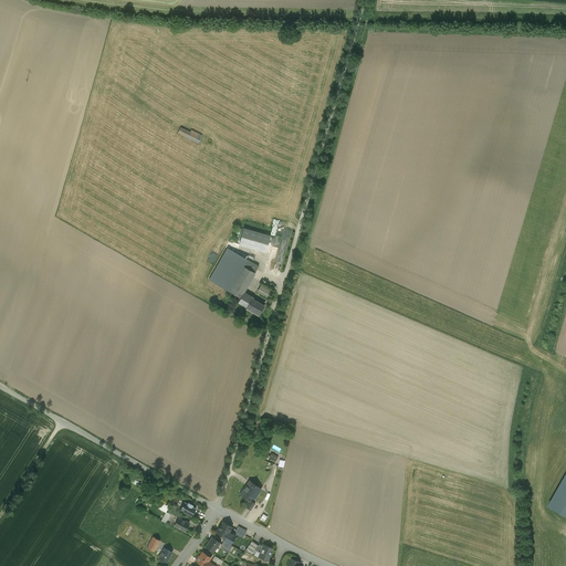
[(178,134),(199,143),(203,135),(191,129),(191,132),(181,127),(178,134)]
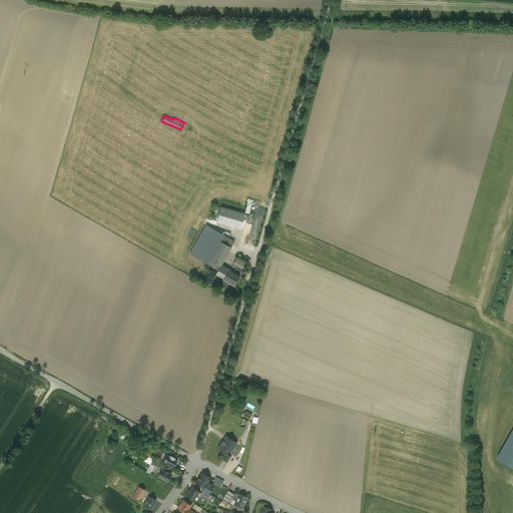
[(244,213),(220,206),(216,221),(239,228),(244,213)]
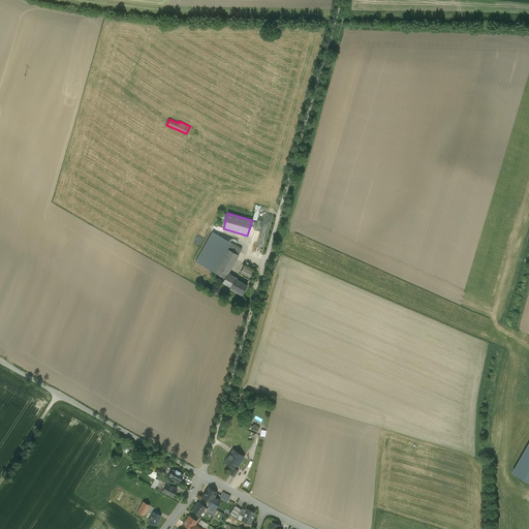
[(214,272),(231,242),(213,231),(195,261),(214,272)]
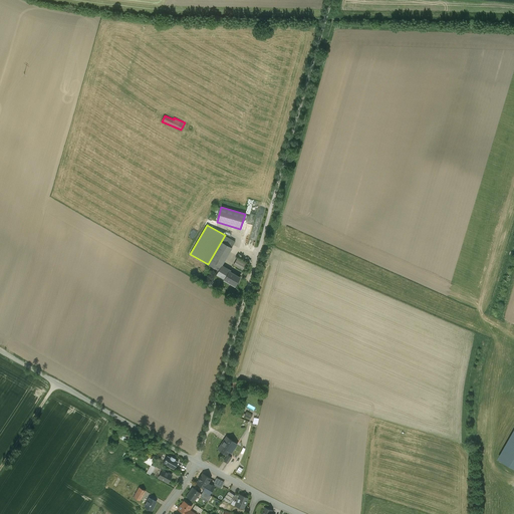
[(225,235),(208,264),(218,270),(219,269),(221,265),(235,241),(225,235)]
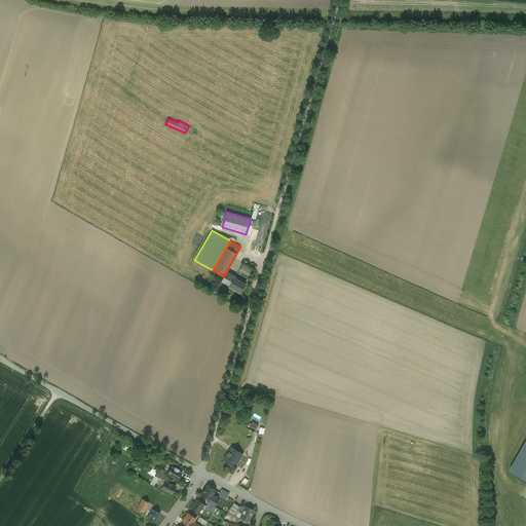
[(252,269),(242,264),(238,271),(248,275),(252,269)]
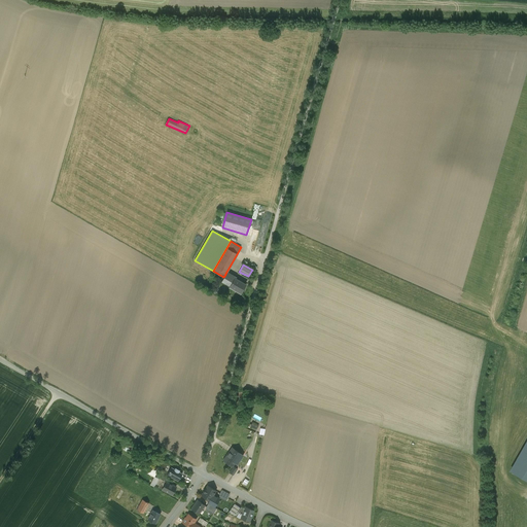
[(236,277),(226,272),(224,276),(233,281),(235,278),(236,277)]
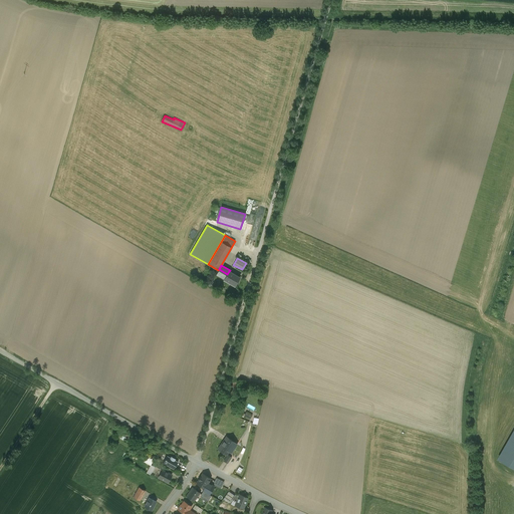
[(229,271),(227,274),(224,280),(234,286),(239,277),(229,271)]
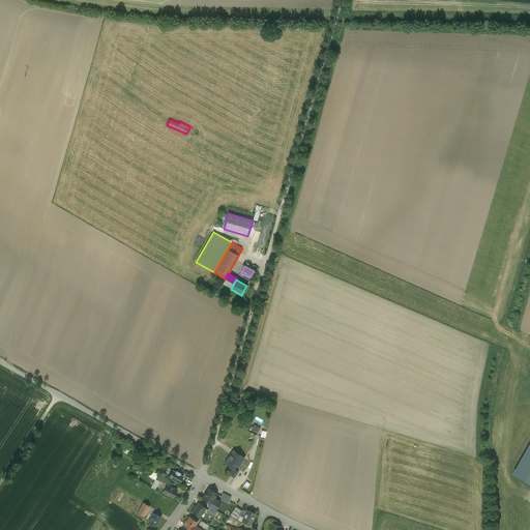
[(135,446),(129,443),(126,449),(131,451),(135,446)]
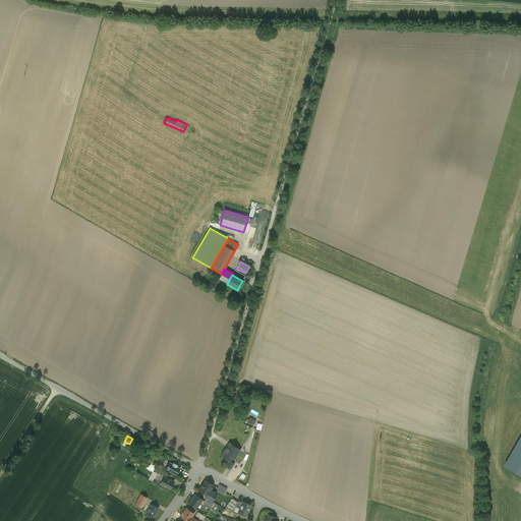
[(520,437),(506,465),(520,473),(520,437)]
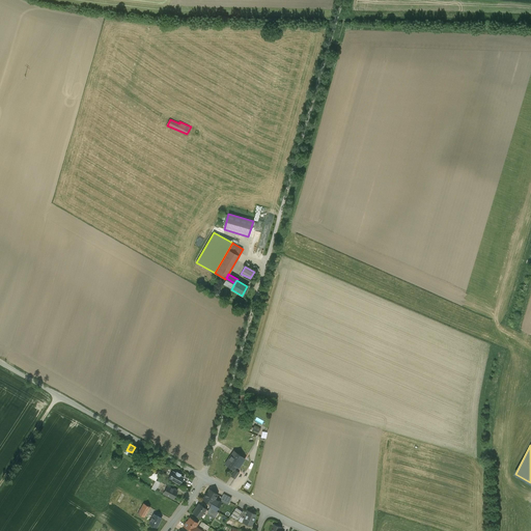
[(245,458),(233,451),(225,464),(233,470),(240,462),(242,463),(245,458)]
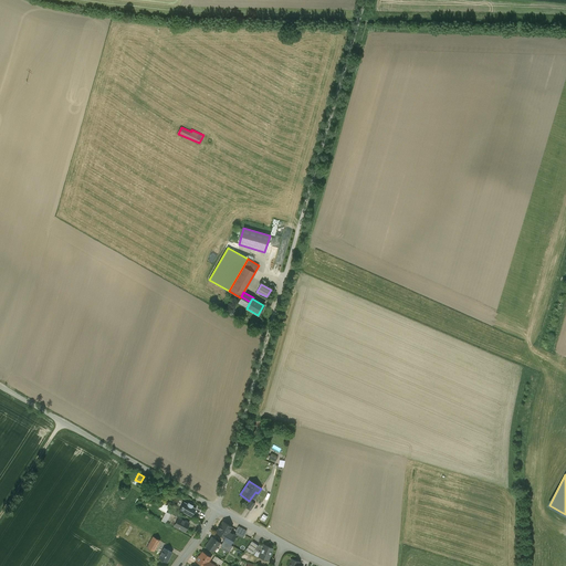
[(188,503),(184,501),(179,510),(191,516),(196,507),(192,505),(188,503)]
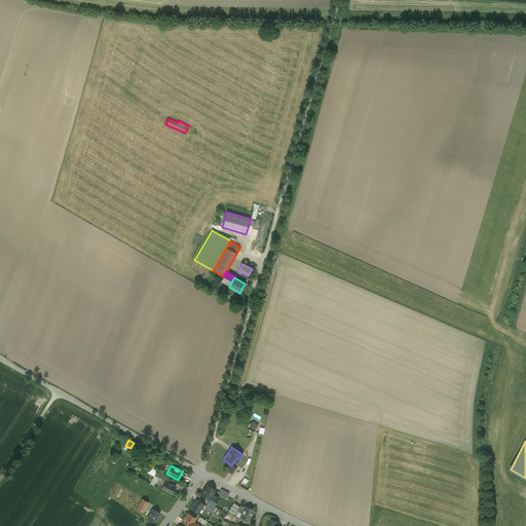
[(165,481),(159,477),(155,485),(161,488),(172,493),(176,486),(165,481)]
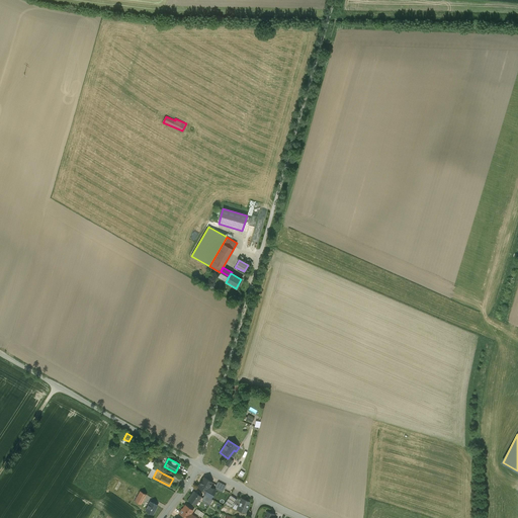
[(211,482),(204,478),(198,487),(205,492),(203,494),(205,495),(210,498),(213,494),(210,492),(212,489),(209,487),(211,482)]
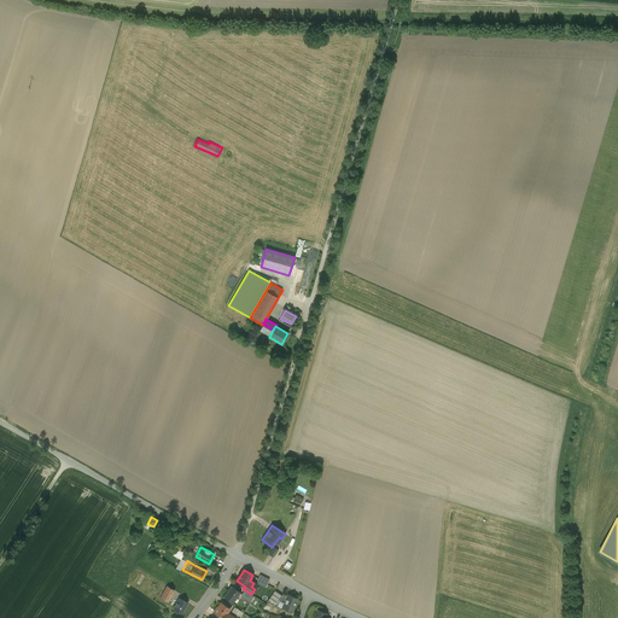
[(167,586),(159,598),(167,602),(174,589),(167,586)]
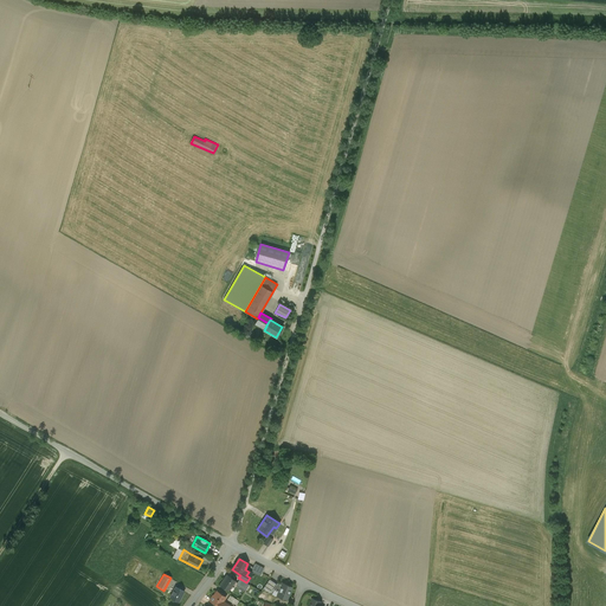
[(234,580),(227,575),(220,585),(227,591),(234,580)]
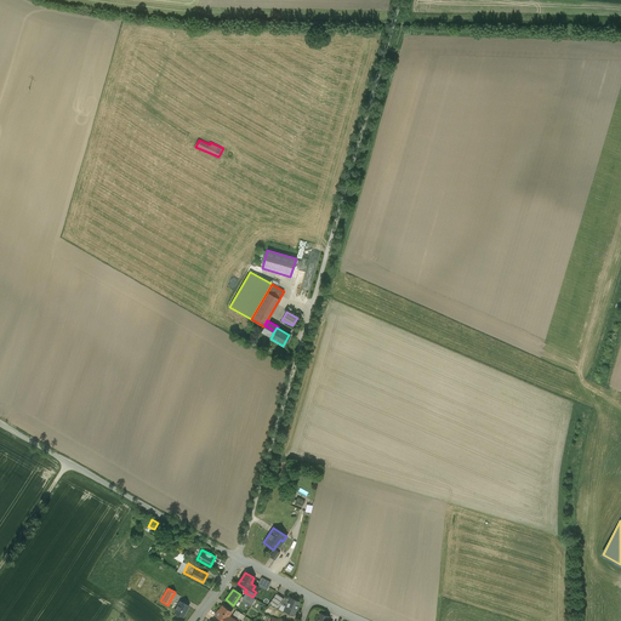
[(252,597),(246,593),(243,598),(252,603),(255,599),(252,597)]
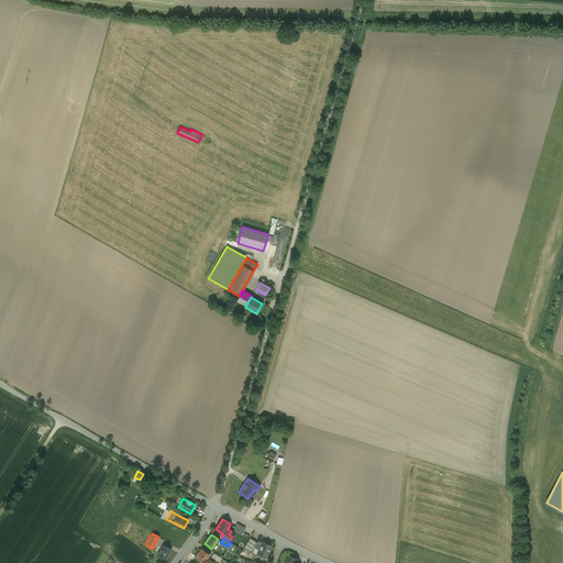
[(257,542),(251,538),(245,545),(252,551),(253,548),(256,543),(257,542)]
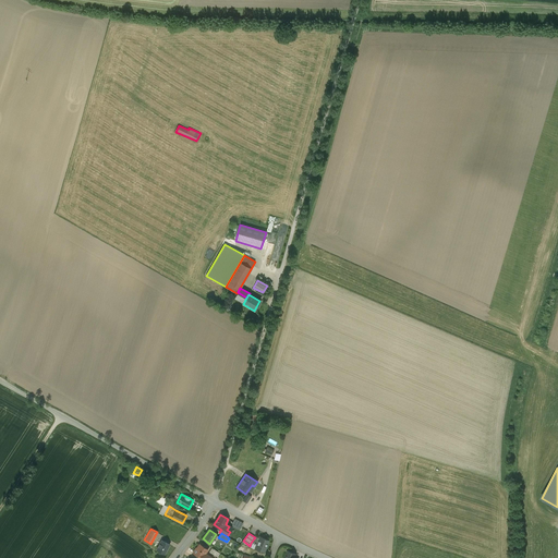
[(259,536),(258,541),(254,538),(251,543),(256,545),(255,548),(264,553),(269,540),(259,536)]
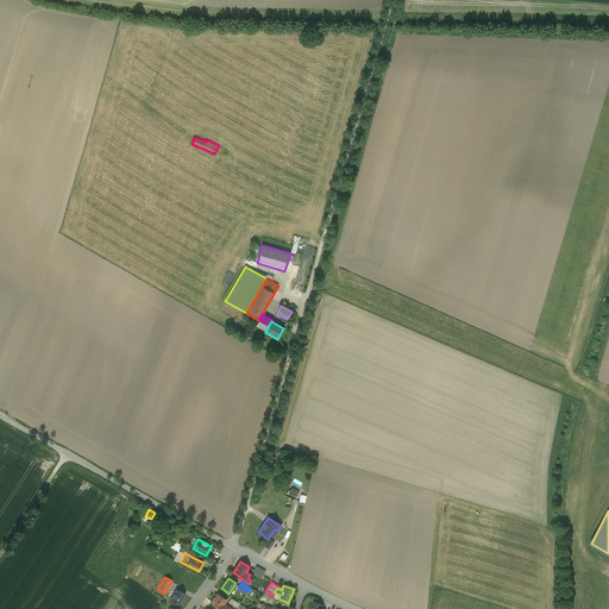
[(184,595),(176,590),(171,600),(180,604),(184,595)]
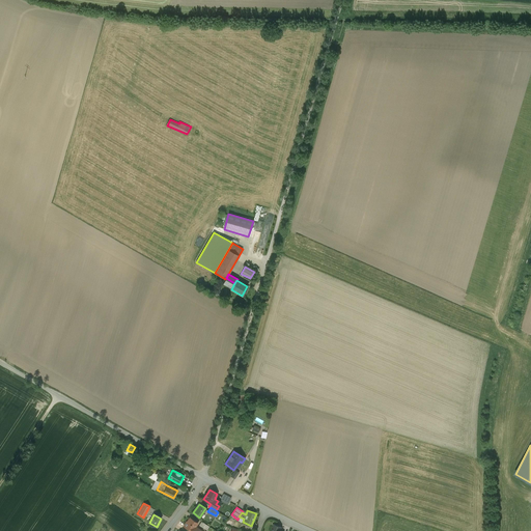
[(201,530),(195,527),(197,523),(190,518),(187,522),(187,521),(184,526),(191,530),(201,530)]
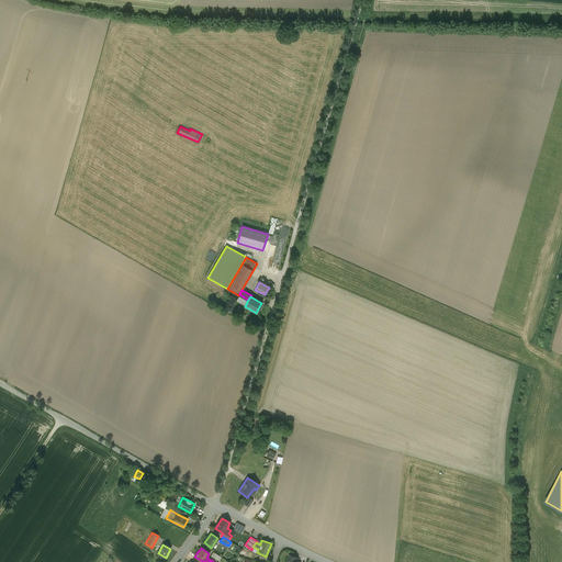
[(221,557),(213,551),(211,555),(218,561),(221,557)]
